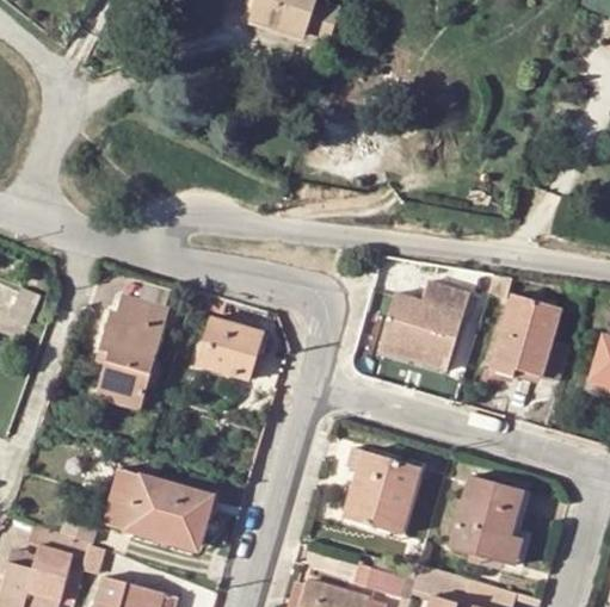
[(253,0),(248,14),(303,33),(326,41),(338,4),(327,0),(253,0)]
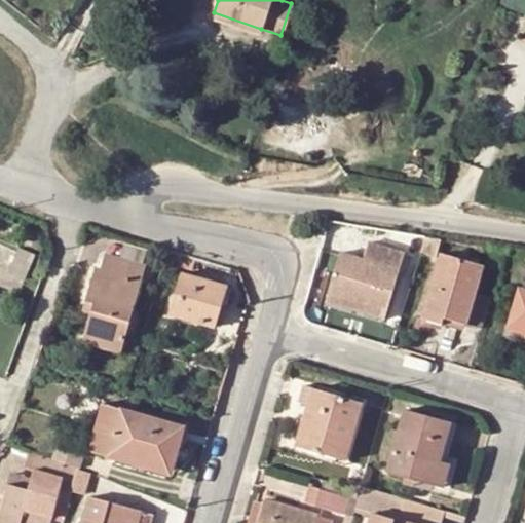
[(436,258),(440,240),(424,236),(420,254),(436,258)]
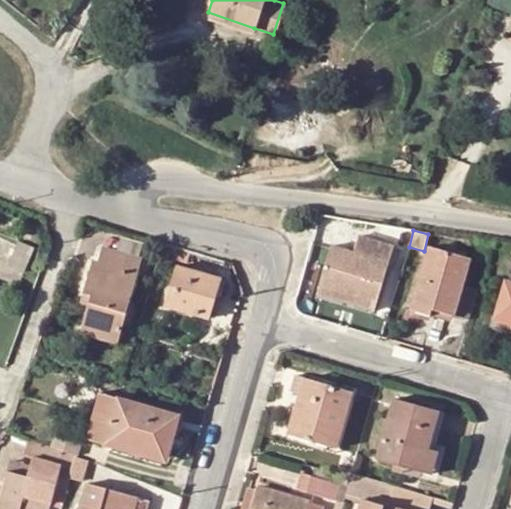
[(329,245),(318,284),(376,301),(393,246),(356,235),(351,252),(329,245)]
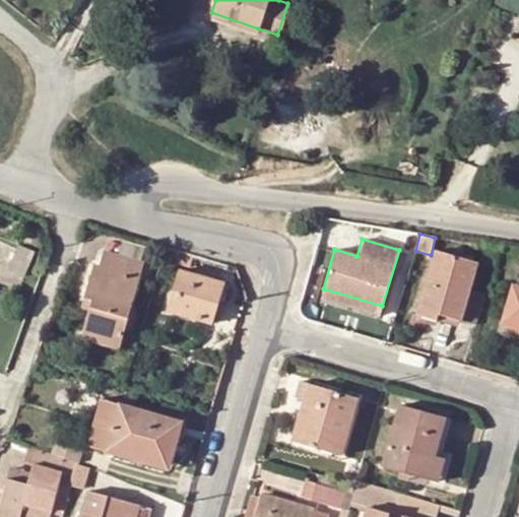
[(124,242),(121,254),(141,260),(145,249),(124,242)]
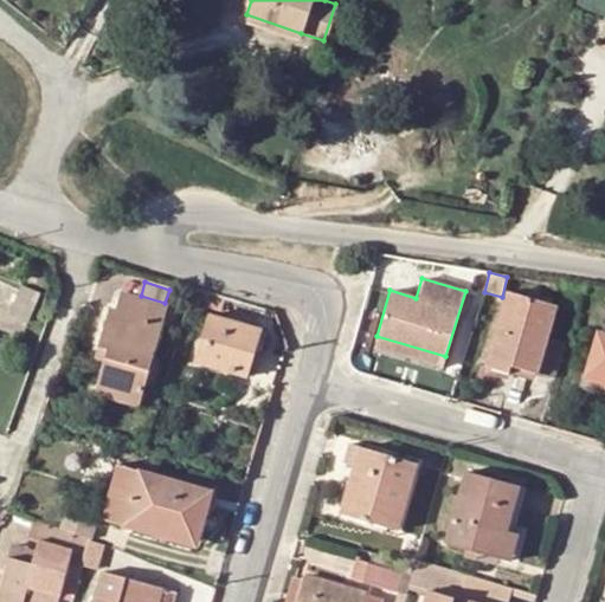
[(17,283),(5,312),(24,321),(36,291),(17,283)]
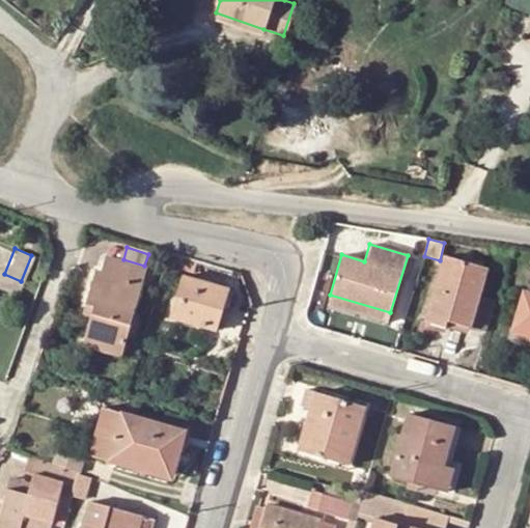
[(148,267),(144,266),(123,259),(109,255),(104,271),(98,269),(87,302),(93,304),(85,330),(124,341),(136,306),(126,304),(132,280),(143,283),(148,267)]
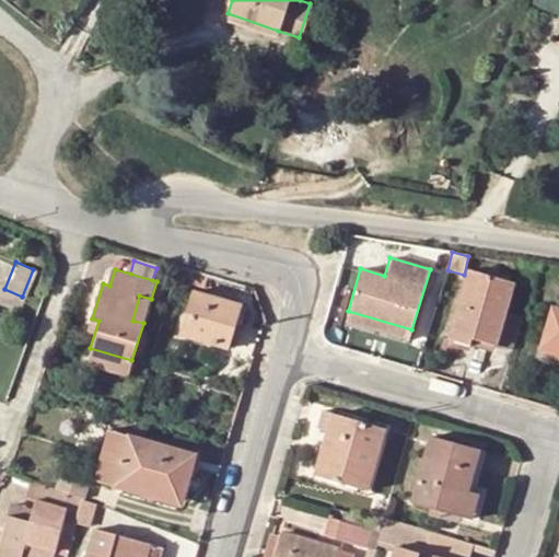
[(504,311),(511,282),(468,270),(449,337),(458,340),(459,334),(510,349),(520,316),(504,311)]
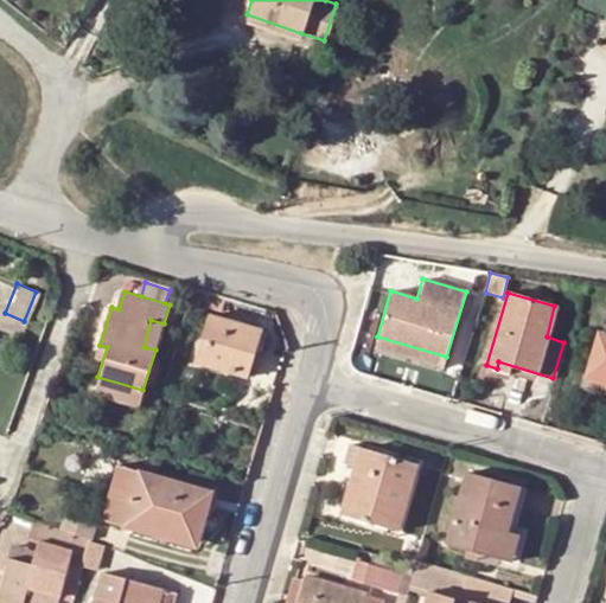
[(248,377),(261,331),(208,314),(195,359),(248,377)]
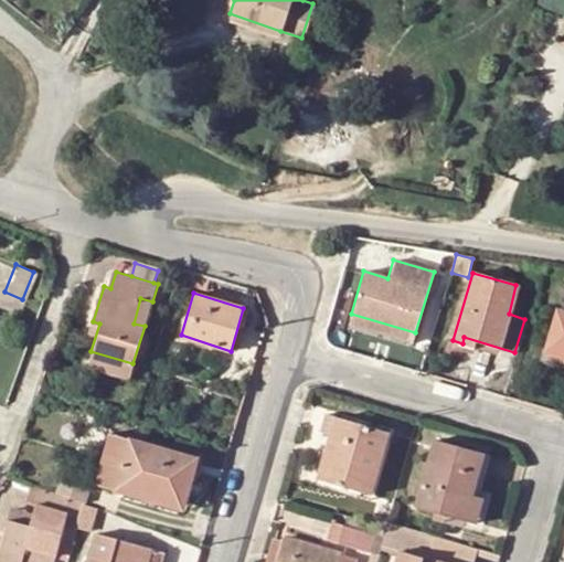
[(140,298),(134,324),(145,326),(152,301),(140,298)]
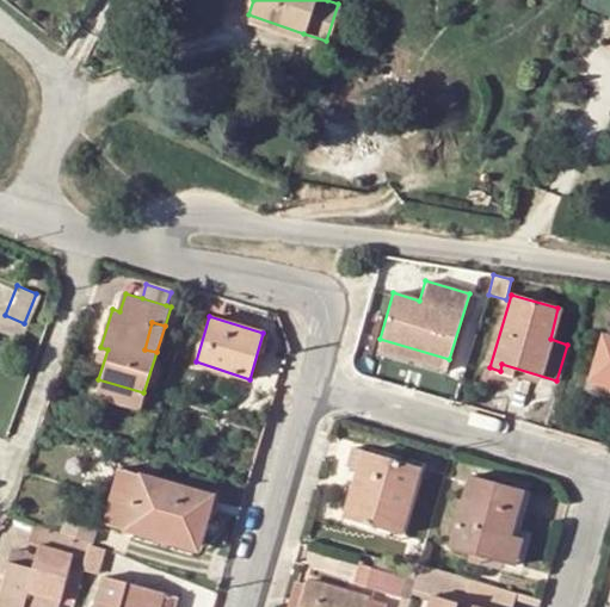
[(609,334),(602,333),(589,378),(609,384),(609,334)]
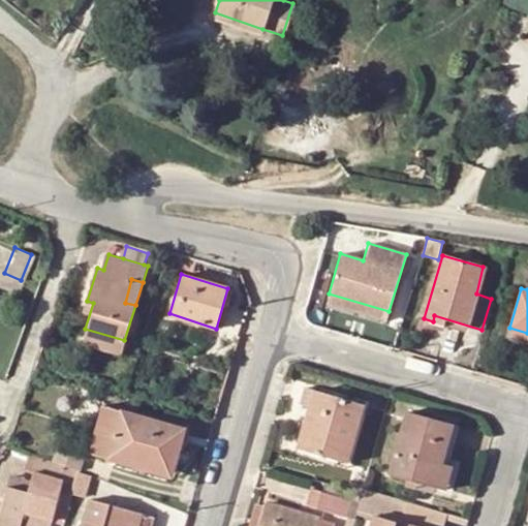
[(385,321),(389,311),(329,294),(325,303),(385,321)]
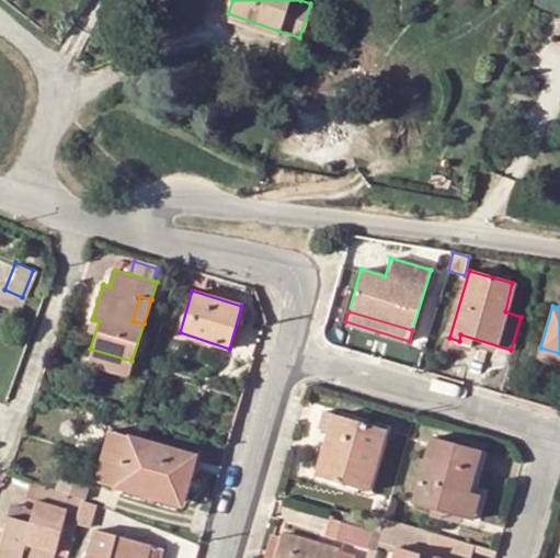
[(128,373),(132,361),(90,349),(87,360),(128,373)]
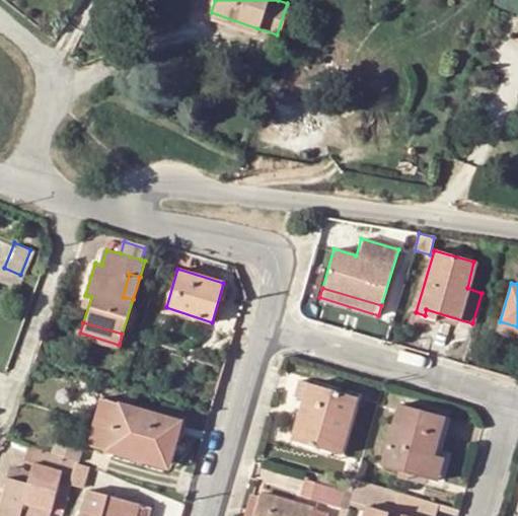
[(338,453),(355,395),(299,379),(295,394),(301,396),(289,438),(338,453)]
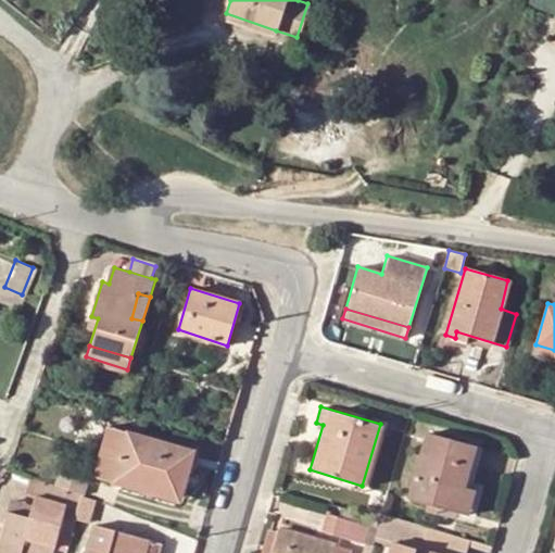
[(193,452),(125,430),(109,425),(92,475),(175,500),(176,493),(181,475),(187,477),(193,452)]
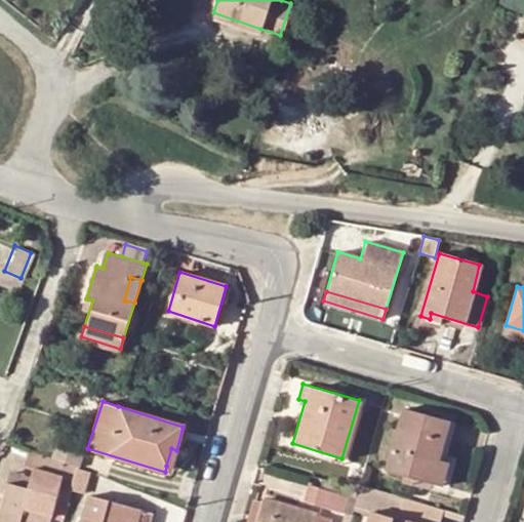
[(446,420),(401,407),(385,470),(430,482),(437,458),(446,420)]
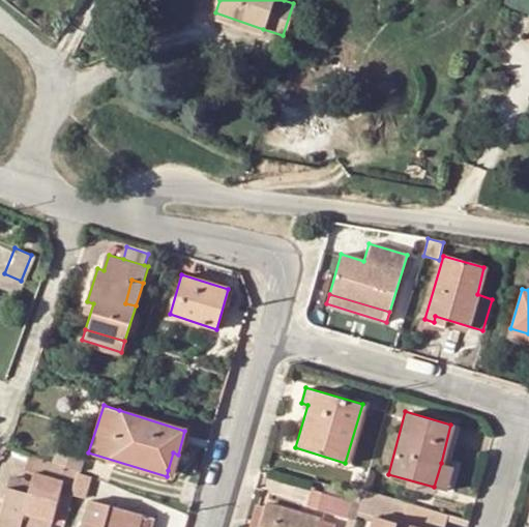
[(79,470),(82,471),(88,452),(57,443),(52,460),(79,470)]
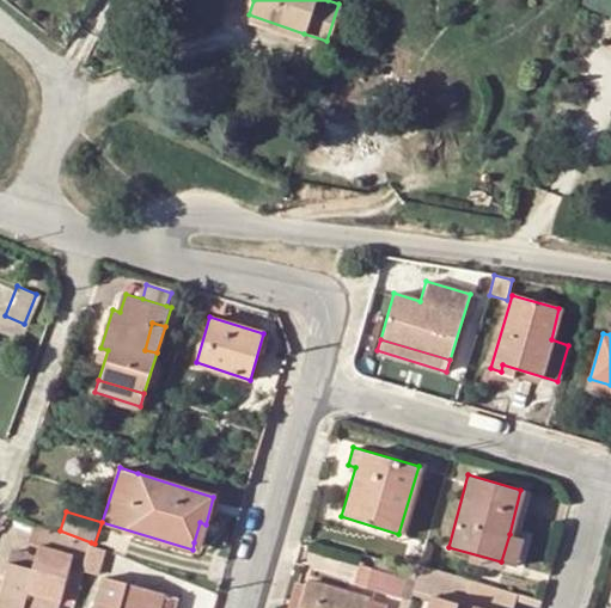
[(0,607),(20,607),(26,589),(59,599),(69,564),(84,569),(86,558),(90,545),(40,526),(35,542),(38,544),(31,569),(7,562),(0,585),(0,607)]
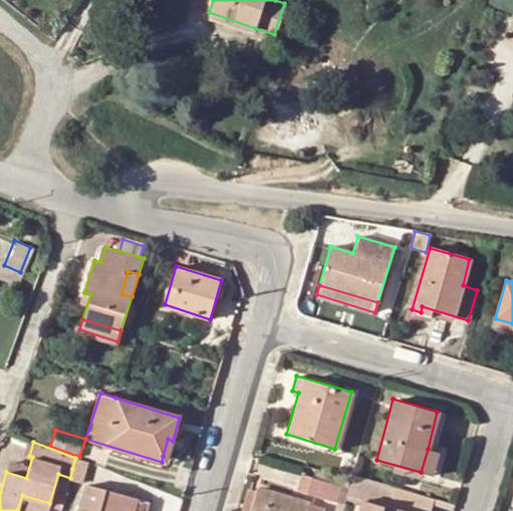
[(437,452),(428,449),(421,472),(432,475),(437,452)]
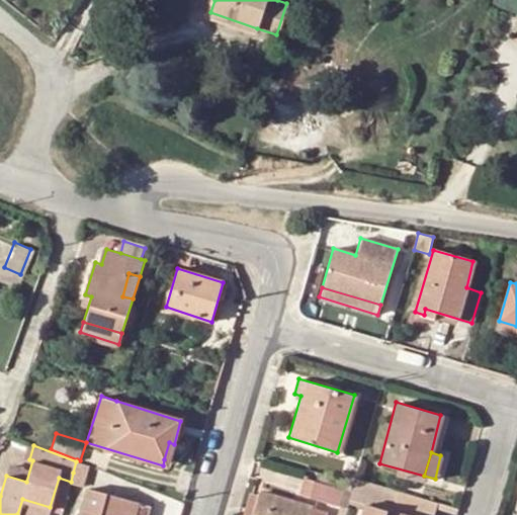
[(73,473),(83,477),(87,463),(80,460),(77,459),(76,461),(73,473)]
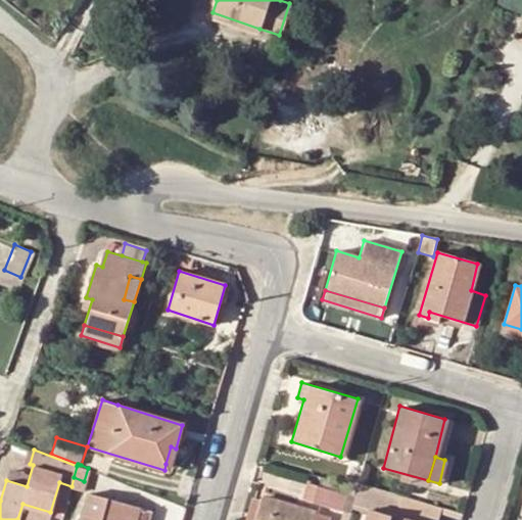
[(346,519),(352,504),(354,494),(306,480),(301,498),(342,510),(338,519),(346,519)]
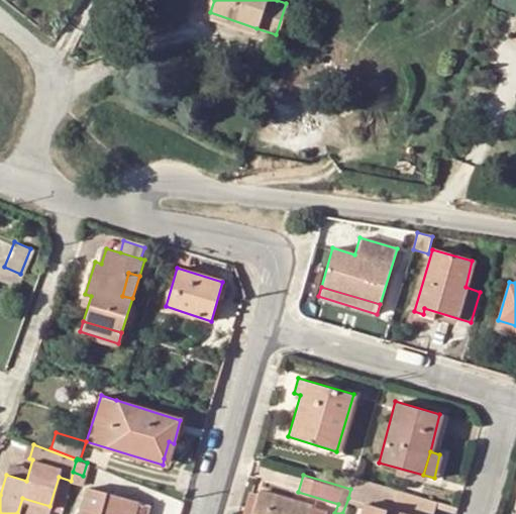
[(22,498),(17,513),(49,513),(50,512),(58,513),(61,513),(71,481),(59,477),(49,506),(22,498)]
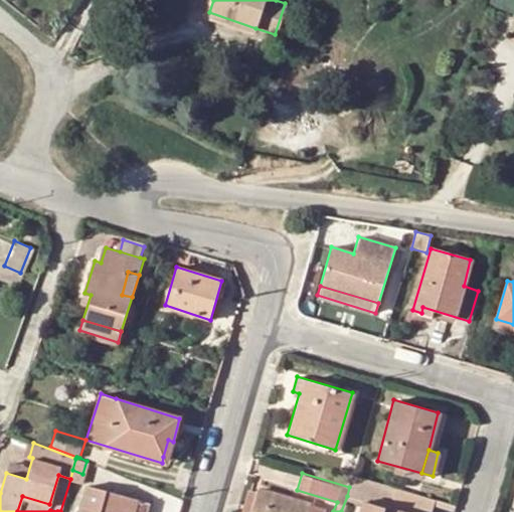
[(349,487),(347,496),(360,500),(380,505),(385,485),(352,475),(351,480),(349,487)]
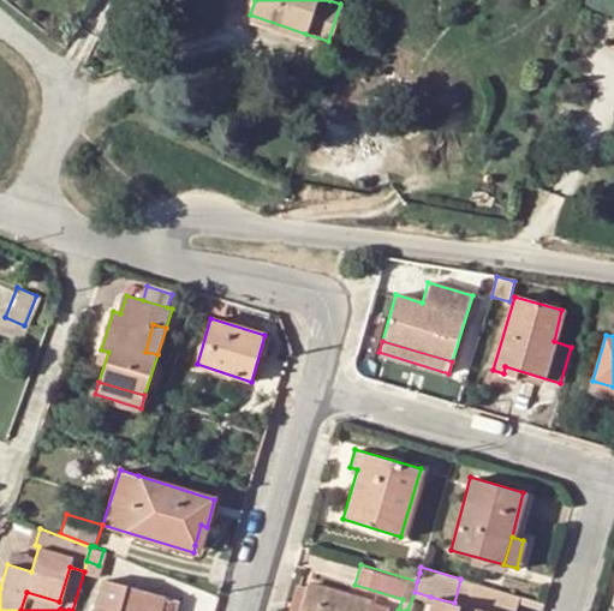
[(158,610),(162,595),(103,577),(94,610),(158,610)]
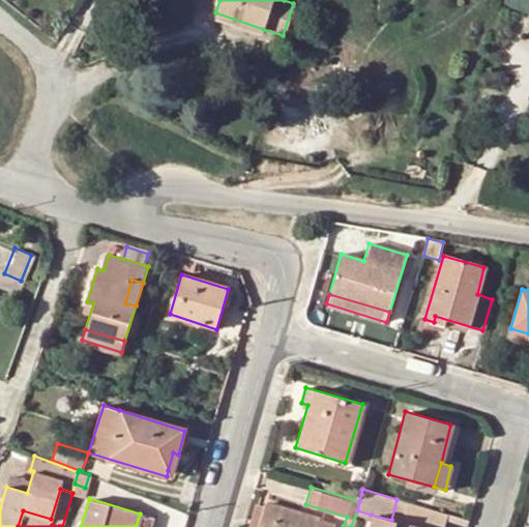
[(258,526),(266,502),(257,499),(247,526),(258,526)]
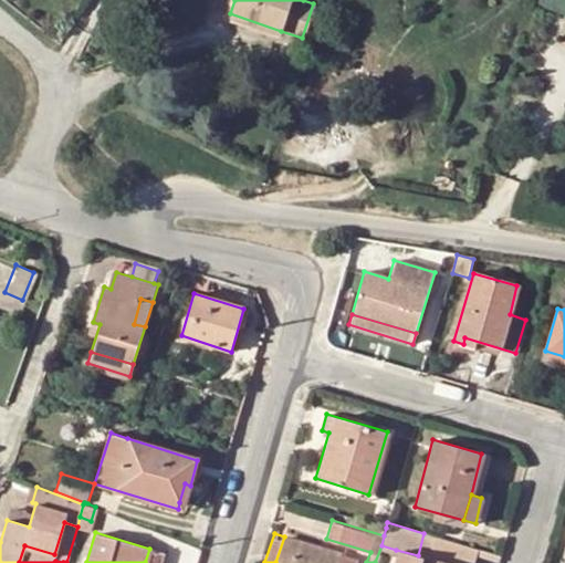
[(424,533),(418,555),(396,550),(393,562),(466,562),(470,546),(424,533)]
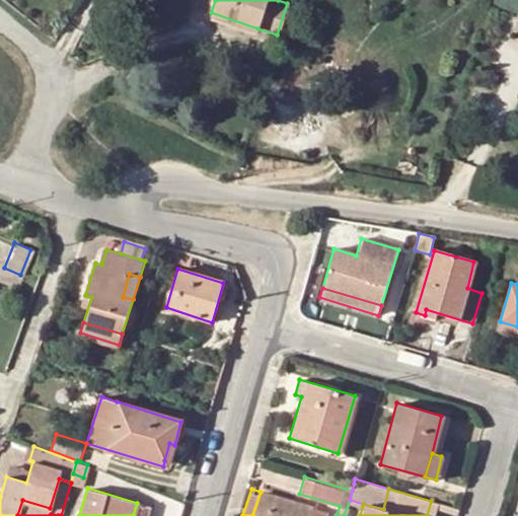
[(262,491),(261,492),(252,515),(325,515),(326,512),(262,491)]
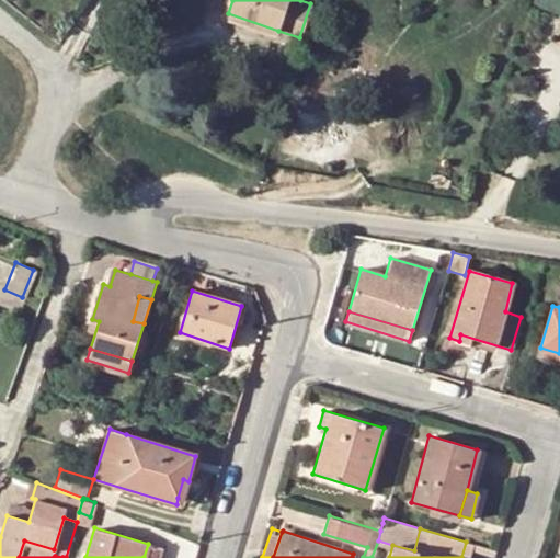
[(159,557),(162,548),(148,544),(144,557),(159,557)]
